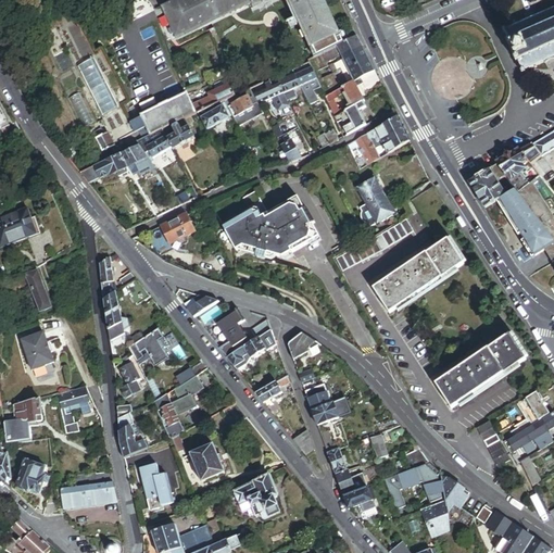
[(168,16),(176,33),(248,0),(250,4),(260,0),(290,0),(311,45),(339,32),(324,0),(167,0),(163,2),(165,8),(168,16)]
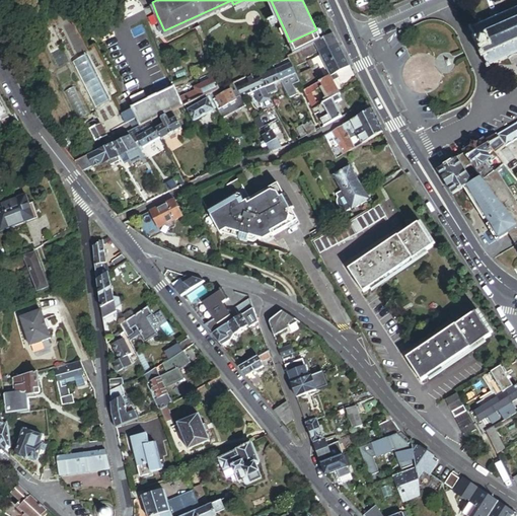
[(516,2),(516,3),(516,4),(508,8),(508,6),(506,7),(507,9),(498,12),(495,6),(488,9),(491,16),(482,20),(481,19),(478,20),(479,21),(470,25),(469,24),(466,25),(468,28),(469,28),(473,35),(471,37),(474,43),(479,56),(482,55),(486,63),(485,64),(487,67),(489,65),(489,64),(497,60),(498,61),(500,61),(500,59),(508,55),(512,63),(516,60),(516,54),(516,51),(516,50),(516,2)]
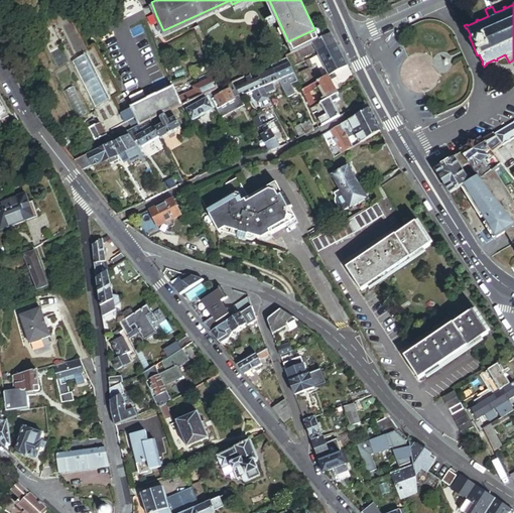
[(153,7),(144,11),(147,19),(156,15),(153,7)]
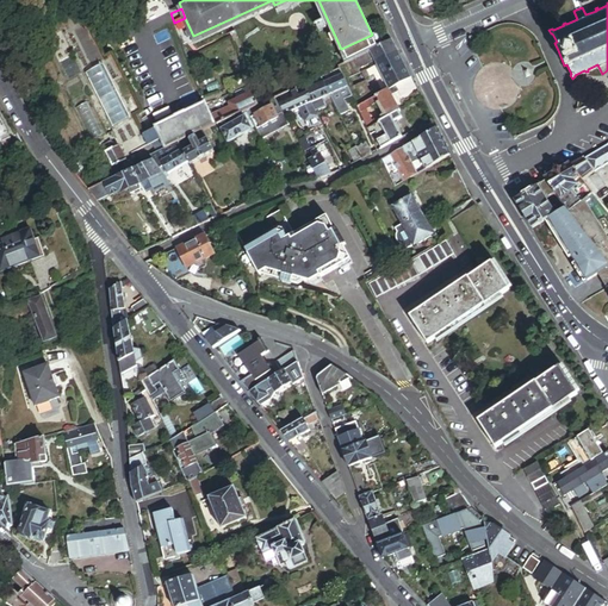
[(372,35),(341,49),(346,60),(354,55),(376,44),(372,35)]
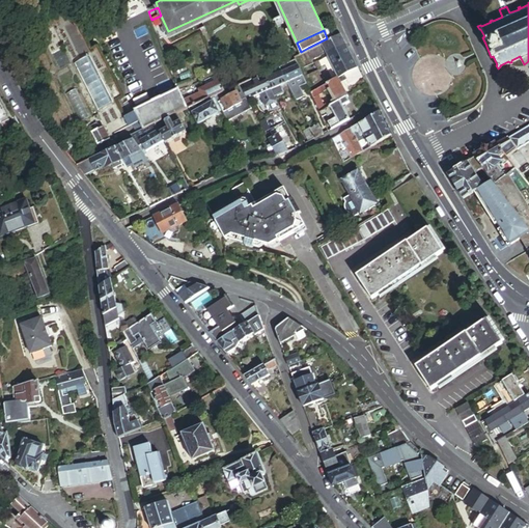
[(298,66),(312,59),(311,57),(319,52),(322,56),(325,54),(345,44),(339,32),(327,38),(308,48),(301,52),(293,56),(298,66)]
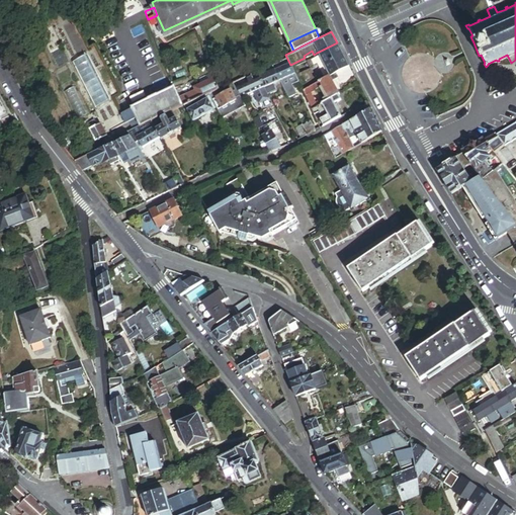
[(334,71),(348,65),(337,43),(317,53),(319,56),(316,58),(317,60),(323,73),(328,71),(329,74),(332,73),(334,71)]
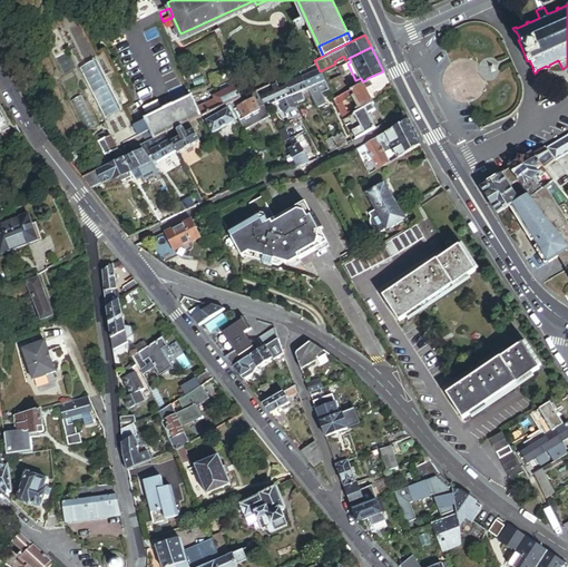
[(103,85),(107,82),(94,57),(79,65),(92,90),(96,88),(103,85)]
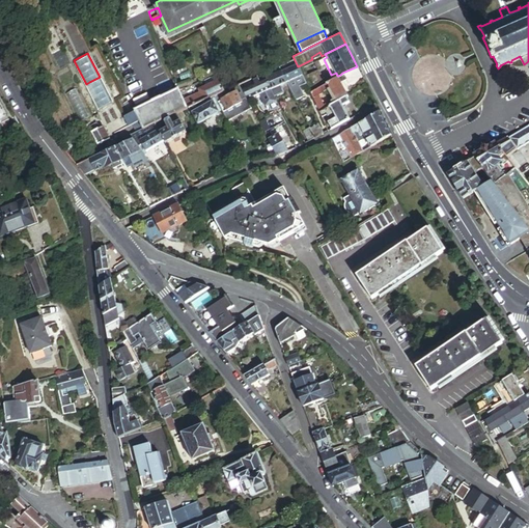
[(319,63),(325,61),(324,59),(327,57),(325,54),(322,56),(316,58),(319,63)]
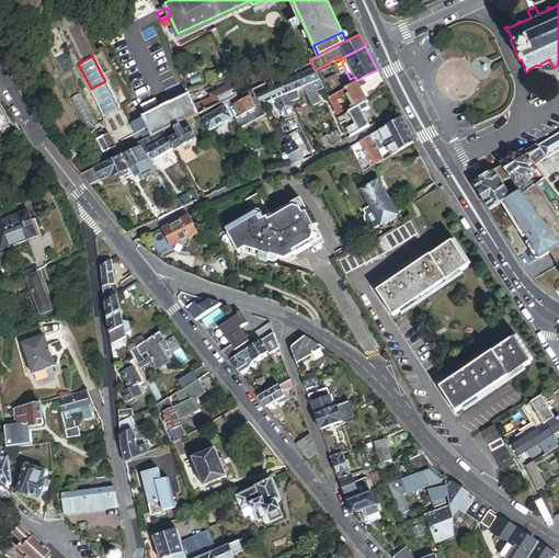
[(334,69),(338,67),(334,61),(330,63),(315,70),(326,95),(332,92),(331,90),(342,86),(334,69)]
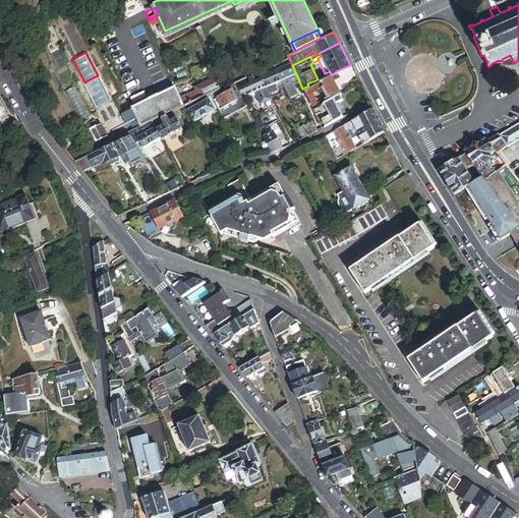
[(279,79),(293,72),(289,62),(274,68),(279,79)]
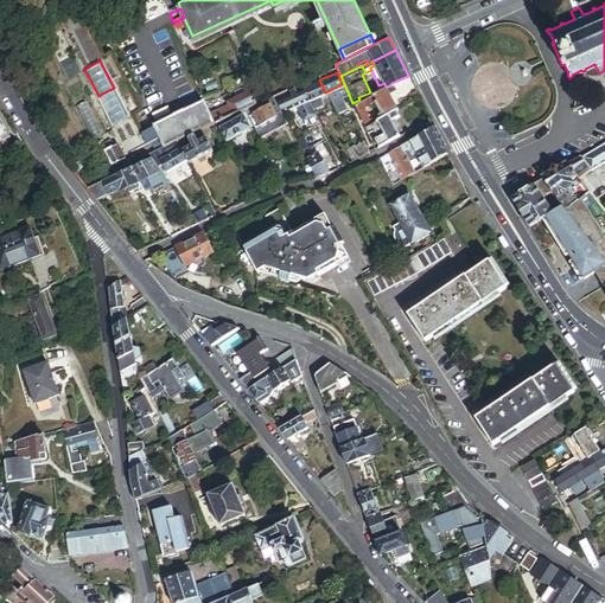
[(397,94),(413,85),(408,76),(392,83),(397,94)]
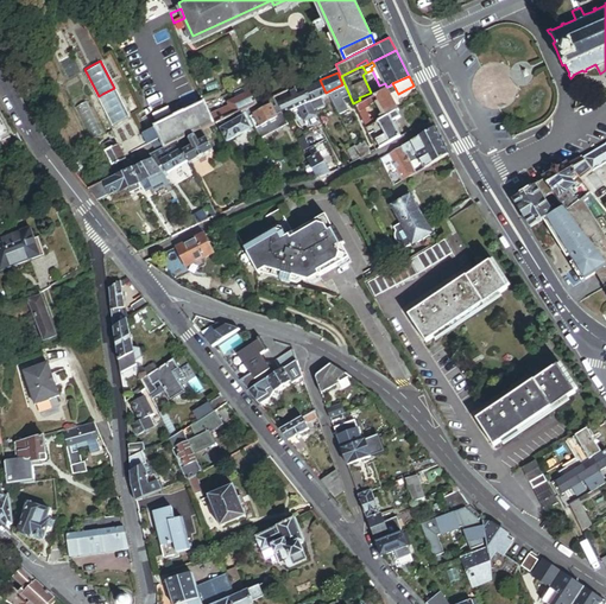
[(309,100),(326,93),(320,80),(303,88),(309,100)]
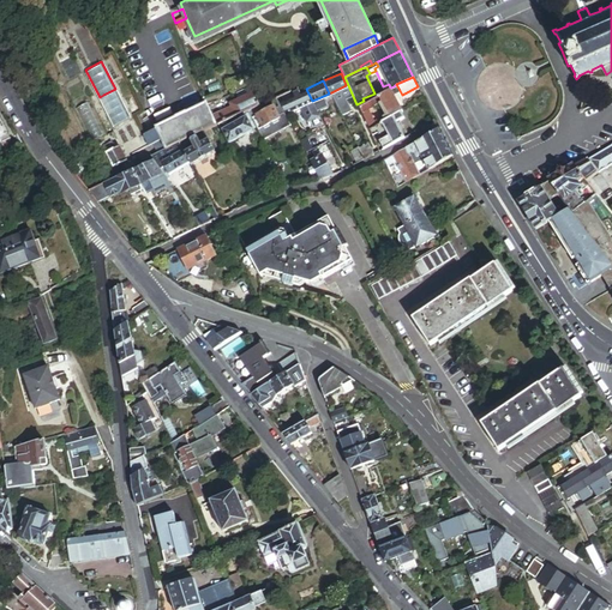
[(334,102),(351,95),(346,85),(329,94),(330,96),(334,102)]
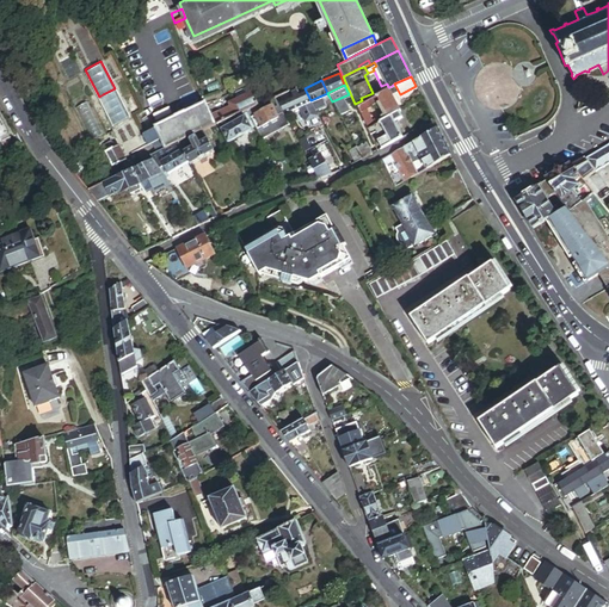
[(398,109),(400,109),(392,92),(394,91),(392,86),(388,87),(375,93),(386,115),(398,109)]
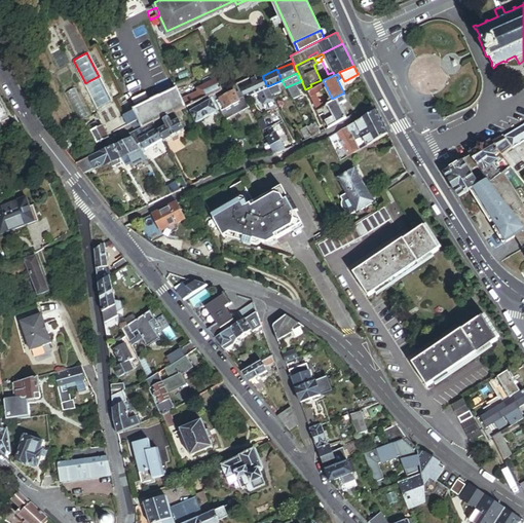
[(250,95),(267,86),(262,76),(255,79),(254,77),(250,79),(251,81),(245,84),(250,95)]
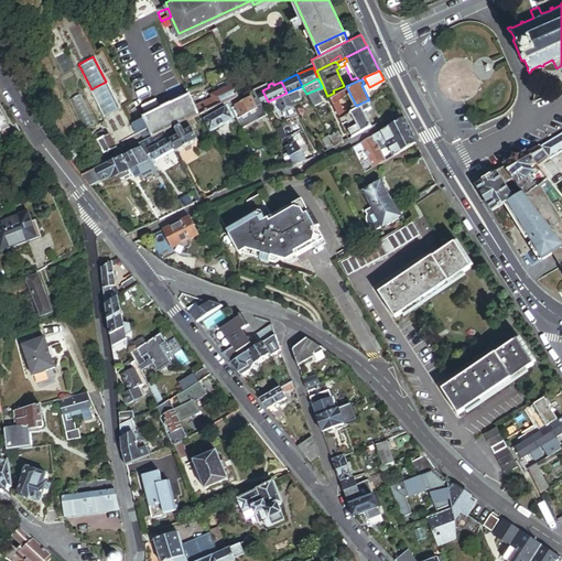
[(98,93),(105,89),(101,84),(95,87),(98,93)]
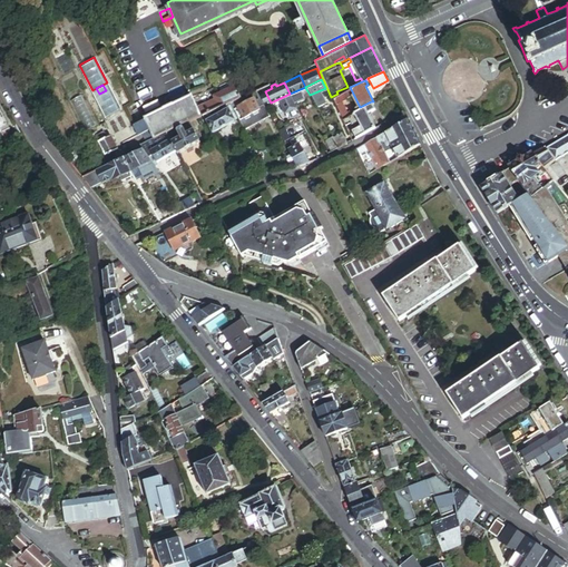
[(165,132),(172,128),(201,115),(228,101),(240,97),(234,85),(211,95),(212,97),(194,106),(188,95),(169,104),(169,103),(159,107),(159,108),(142,117),(143,118),(129,124),(134,134),(147,128),(150,137),(165,132)]
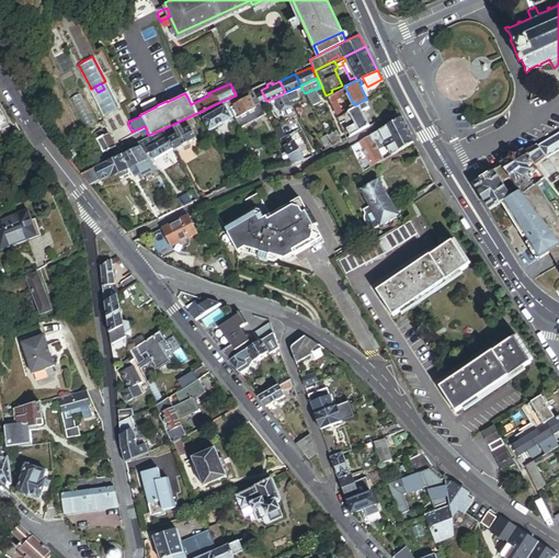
[(109,121),(120,114),(106,88),(104,89),(98,92),(95,93),(109,121)]
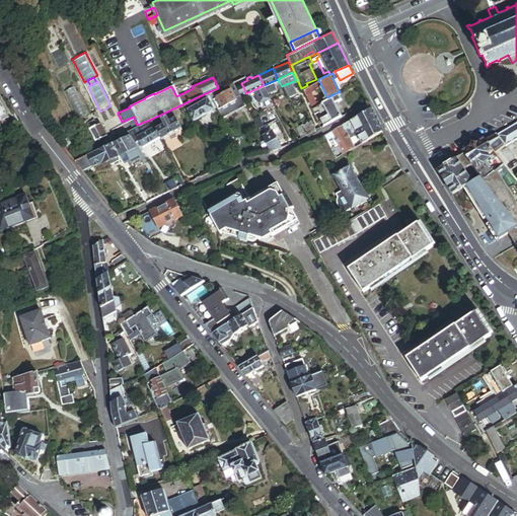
[(211,95),(217,107),(234,98),(229,89),(234,86),(232,81),(218,88),(208,92),(209,96),(211,95)]
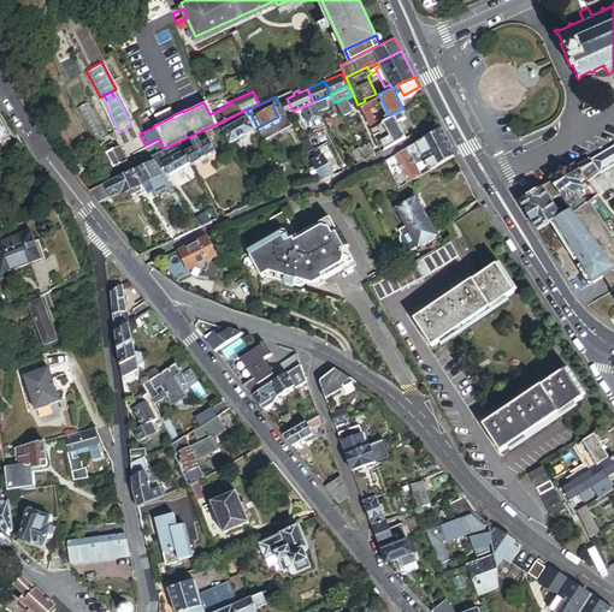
[(287,99),(278,102),(284,113),(293,111),(287,99)]
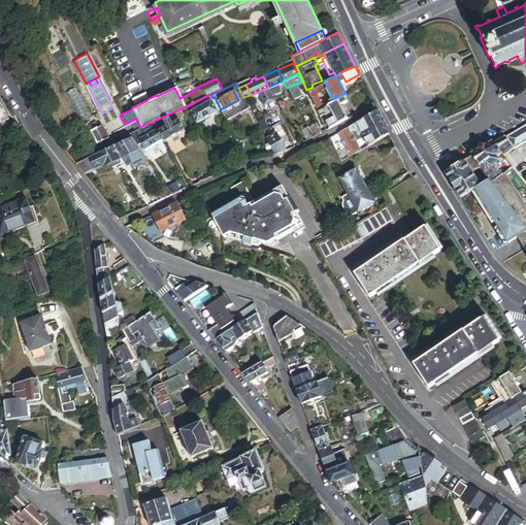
[(190,110),(195,122),(217,111),(210,99),(212,98),(211,94),(186,106),(188,110),(190,110)]
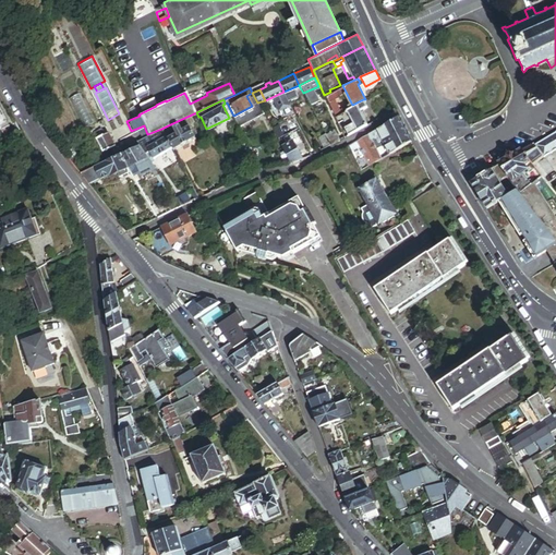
[(347,133),(366,122),(359,108),(365,105),(363,99),(352,105),(338,112),(345,124),(342,125),(347,133)]
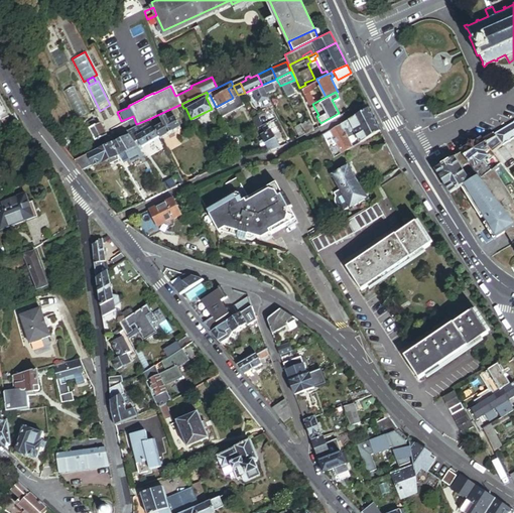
[(341,151),(352,145),(343,127),(346,125),(348,126),(352,125),(360,141),(380,129),(368,106),(328,127),(341,151)]
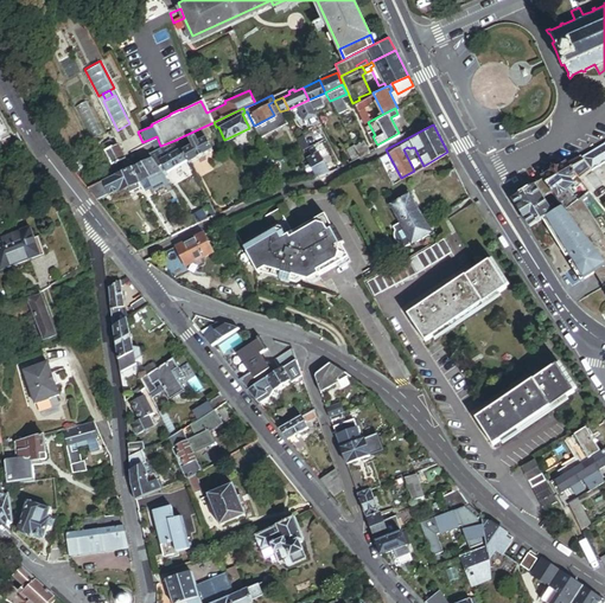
[(188,161),(211,149),(205,138),(197,141),(193,135),(192,134),(188,136),(188,138),(190,145),(188,146),(183,136),(176,140),(186,160),(188,161)]
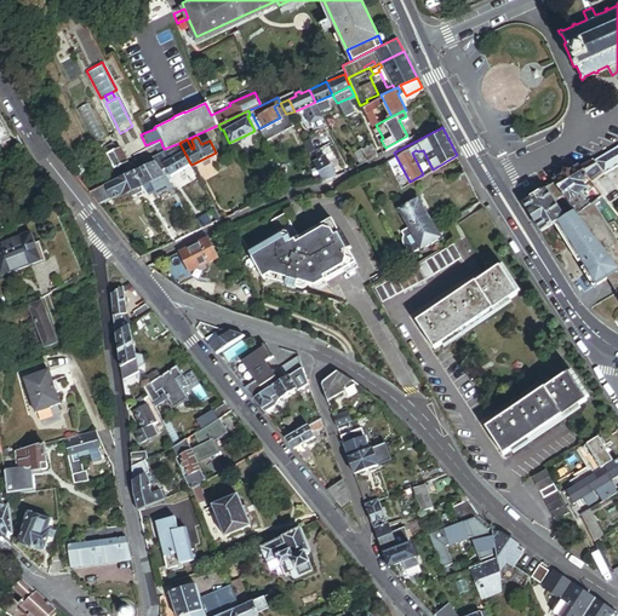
[(113,139),(103,144),(106,151),(116,147),(113,139)]
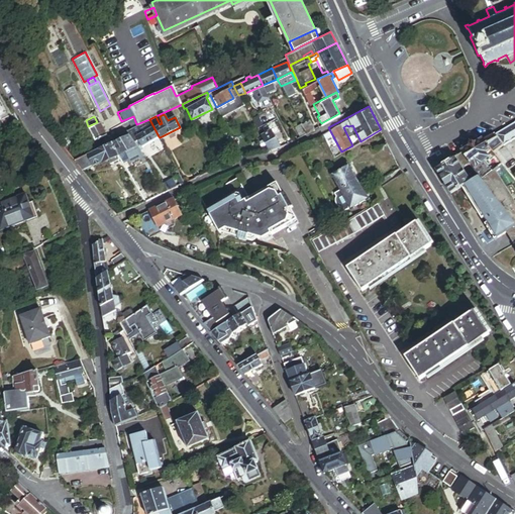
[(137,146),(159,136),(149,119),(136,124),(126,129),(129,133),(137,146)]
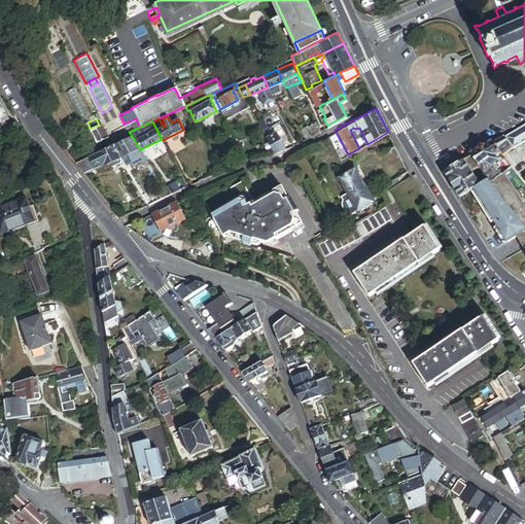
[(311,134),(318,131),(313,121),(306,125),(311,134)]
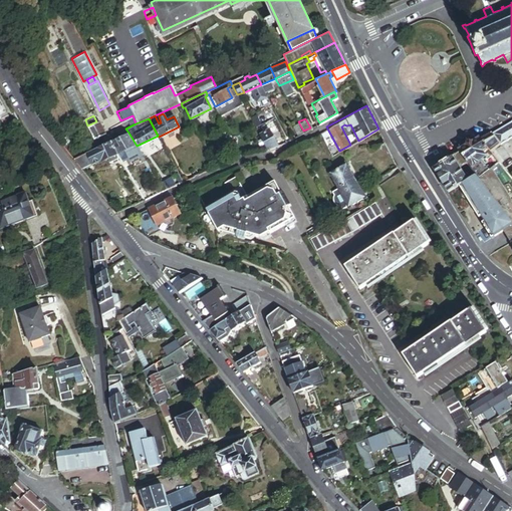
[(511,118),(491,132),(497,143),(498,144),(511,136),(511,118)]
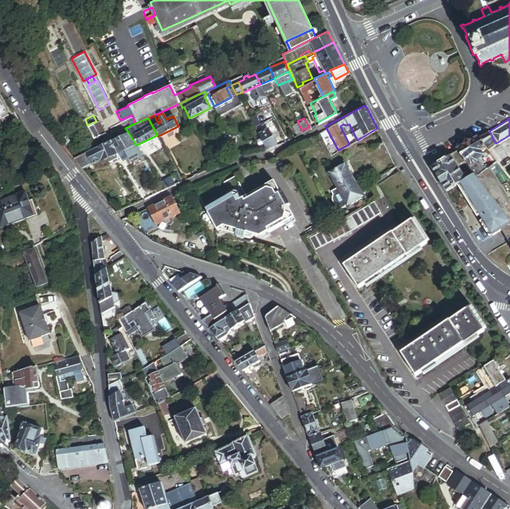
[(104,136),(107,135),(99,119),(96,121),(87,125),(93,138),(102,133),(104,136)]
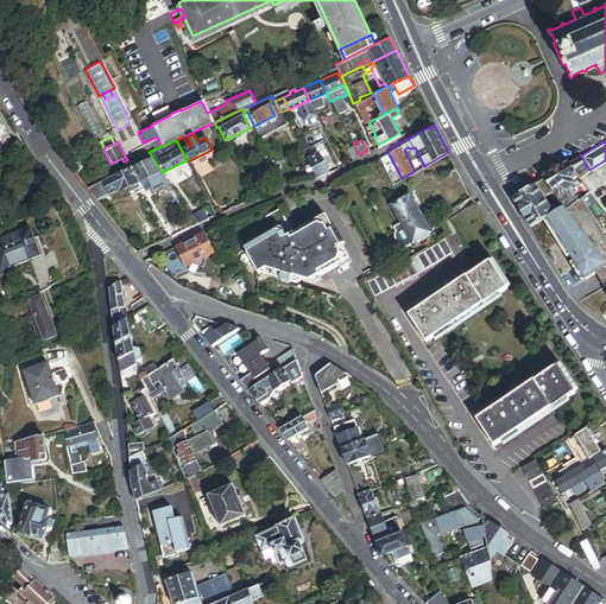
[(353,158),(359,154),(353,144),(347,146),(353,158)]
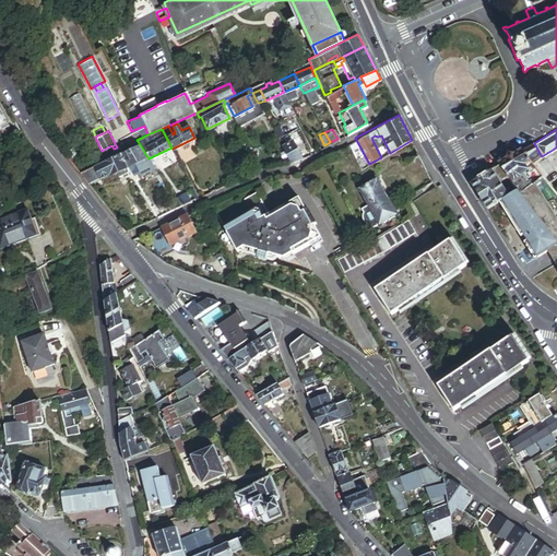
[(281,137),(284,143),(292,139),(288,133),(281,137)]
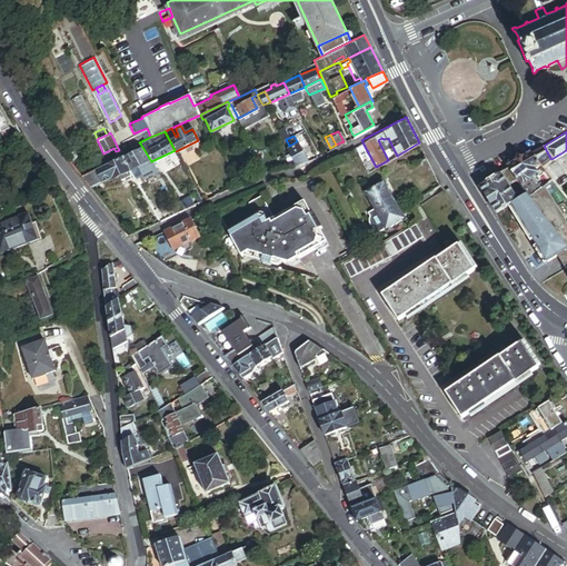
[(15,158),(31,150),(23,139),(9,146),(15,158)]
